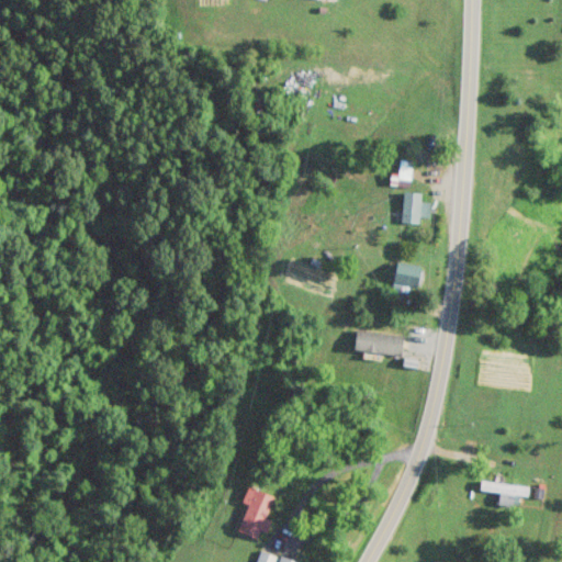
[(397,178),(408,178),(409,160),(398,159),(397,178)]
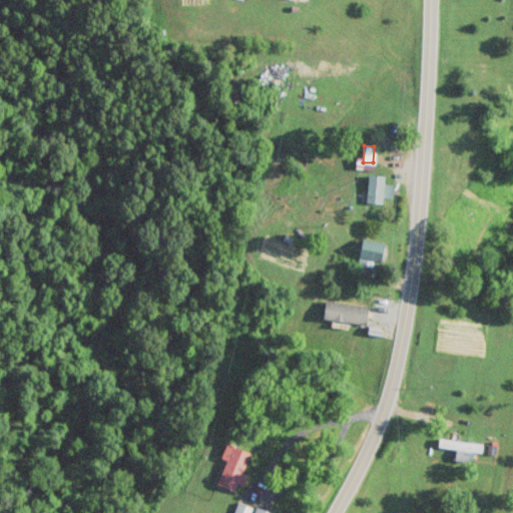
[(383,196),(391,196),(391,184),(383,184),(384,175),(368,174),(367,202),(382,203),(383,196)]
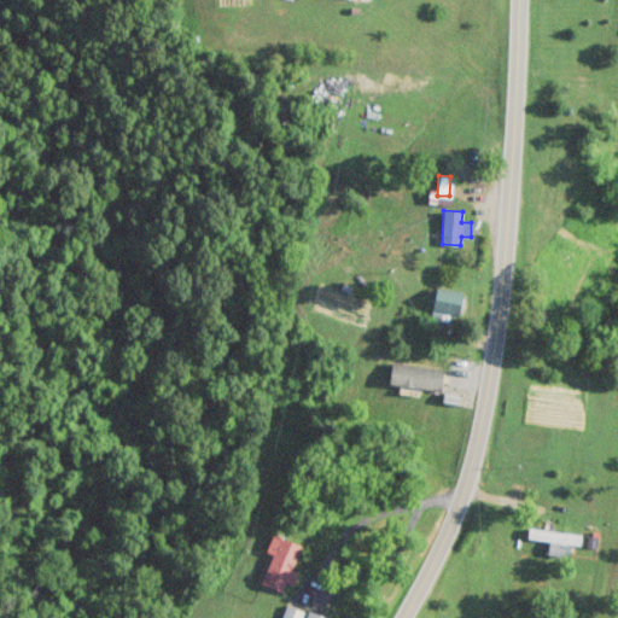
[(461,291),(432,291),(432,320),(461,320),(461,291)]
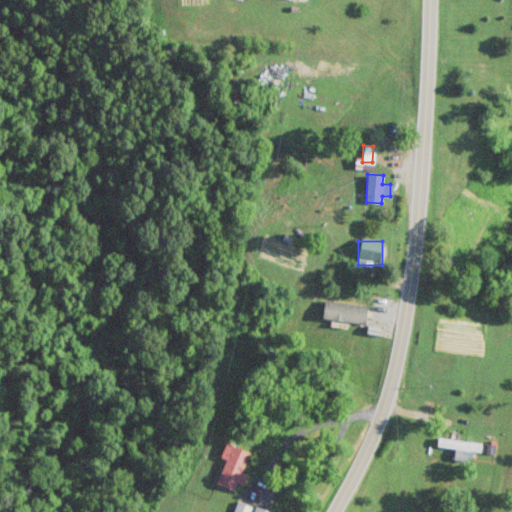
[(330,308),(364,311),(365,301),(331,298),(330,308)]
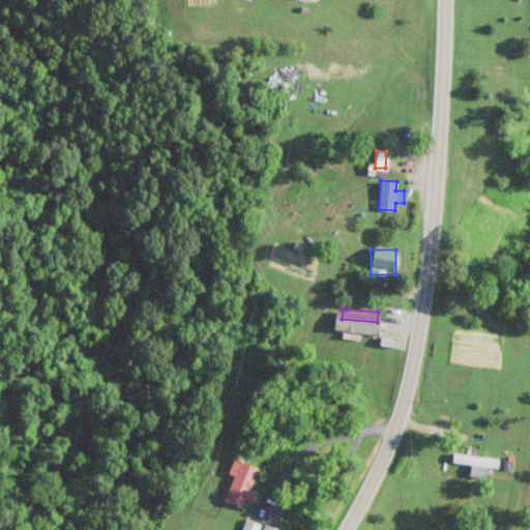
[(470,475),(482,477),(484,466),(497,467),(498,458),(452,453),(451,462),(471,464),(470,475)]
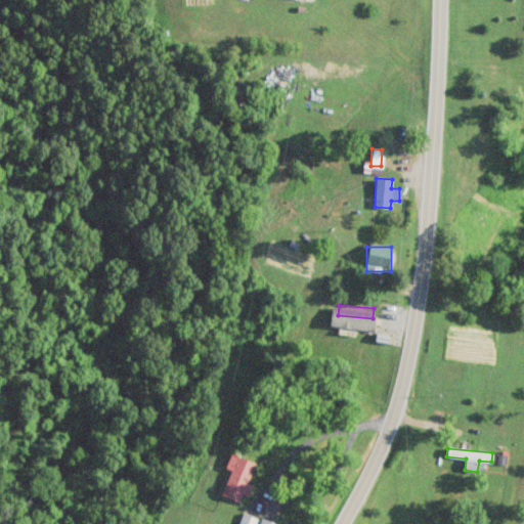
[(229,470),(220,495),(239,503),(243,494),(244,495),(257,463),(230,452),(224,468),(229,470)]
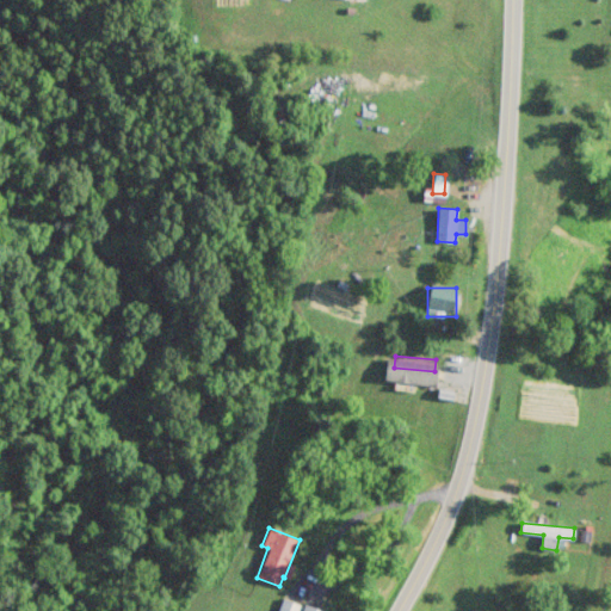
[(322,610),(301,605),(281,599),(277,610),(322,610)]
